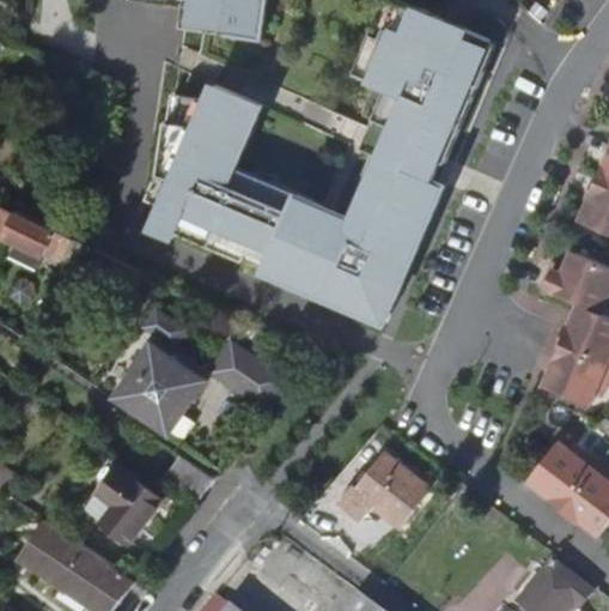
[(136,0),(163,4),(163,0),(186,0),(184,6),(183,20),(207,24),(206,31),(261,40),(267,0),(136,0)]
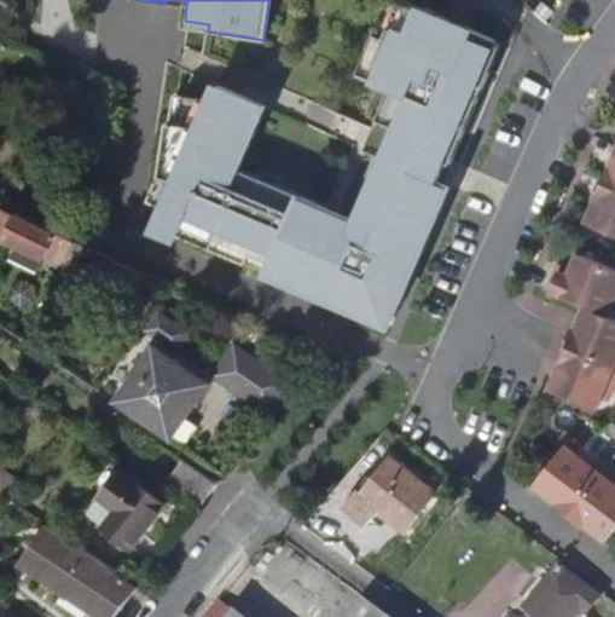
[(482,67),(494,40),(446,19),(430,13),(430,11),(404,0),(399,0),(379,46),(371,42),(360,67),(369,70),(394,79),(376,119),(394,126),(389,138),(442,160),(450,163),(473,107),(488,69),(482,67)]
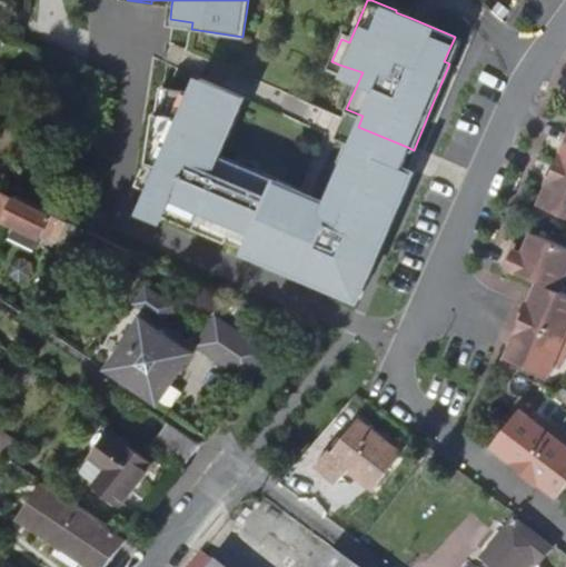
[(357,0),(341,39),(349,42),(367,0),(357,0)]
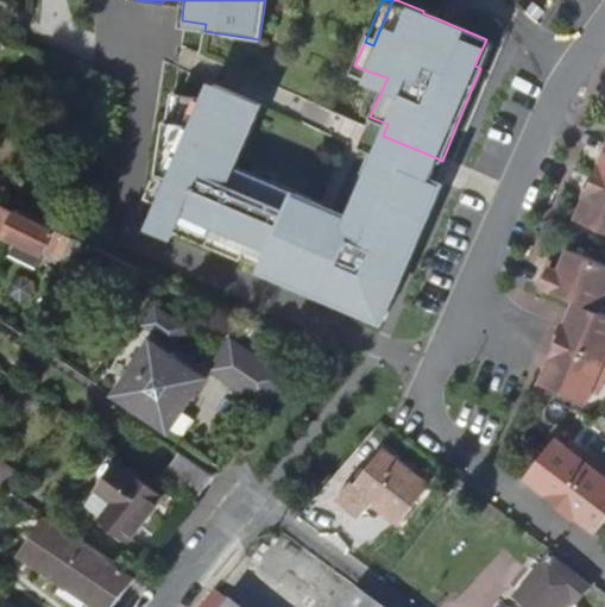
[(206,24),(182,20),(180,27),(205,31),(206,24)]
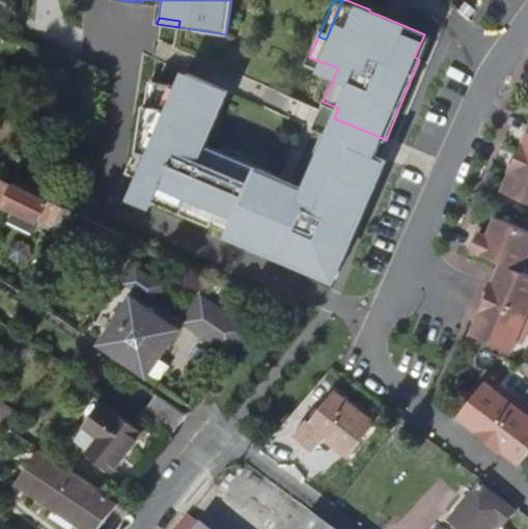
[(333,278),(384,159),(372,154),(327,135),(303,189),(301,194),(287,189),(284,198),(264,190),(270,174),(217,151),(214,159),(200,152),(203,145),(227,91),(186,74),(181,87),(157,84),(150,122),(142,121),(132,191),(333,278)]
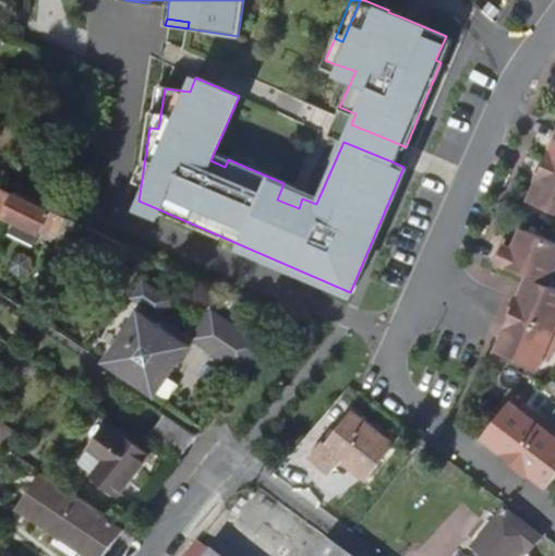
[(395,153),(399,144),(351,124),(347,133),(344,142),(391,161),(395,153)]
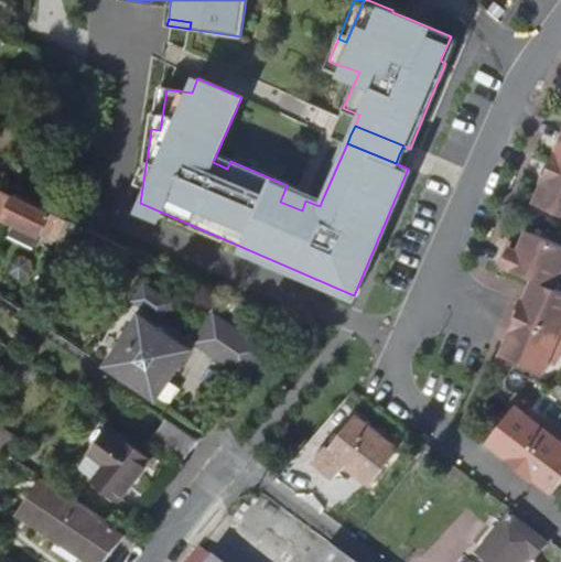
[(560,136),(548,166),(560,172),(560,136)]
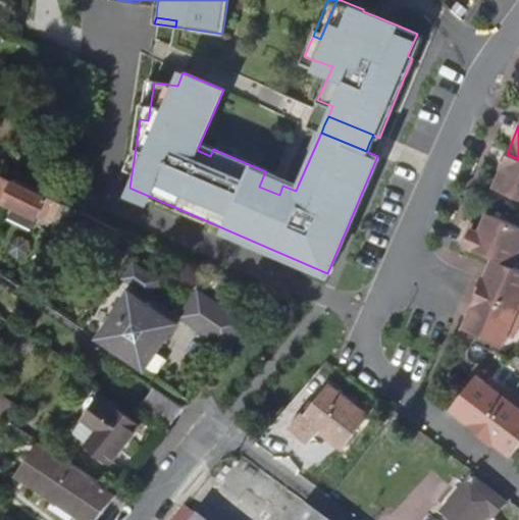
[(213,149),(200,143),(197,150),(210,156),(213,149)]
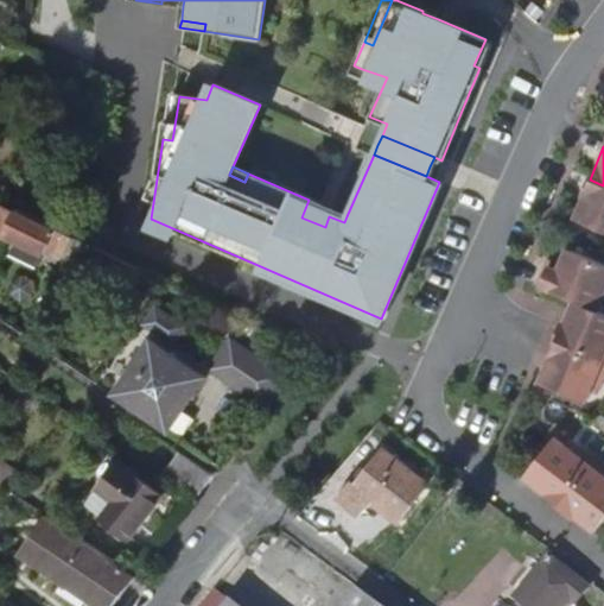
[(603,185),(590,180),(587,178),(579,196),(582,197),(572,220),(603,234),(603,185)]
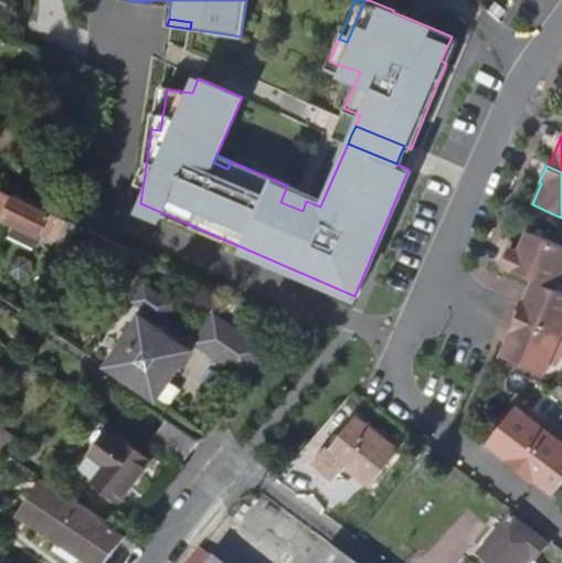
[(320,206),(322,201),(287,186),(281,202),(303,211),(306,201),(320,206)]
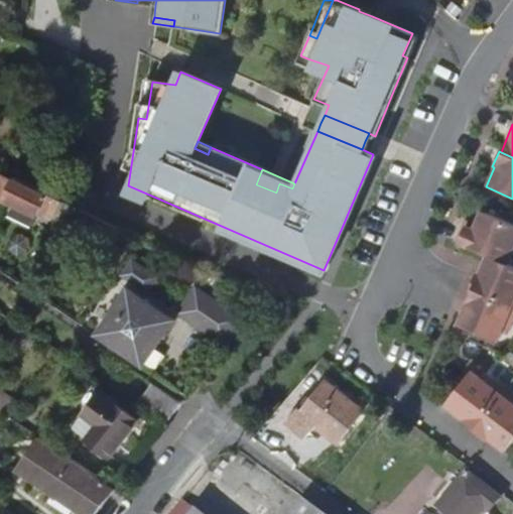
[(48,234),(60,206),(0,176),(0,200),(11,206),(7,215),(48,234)]
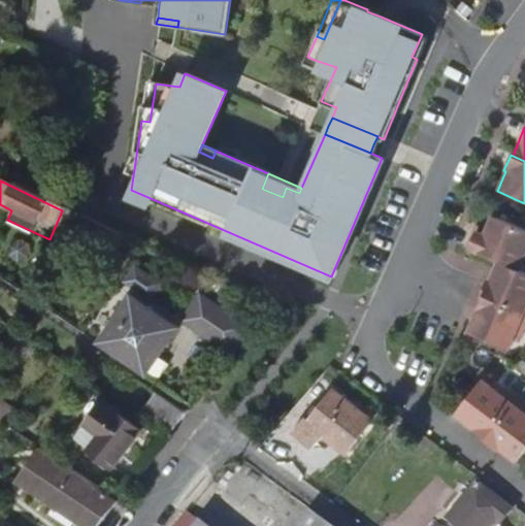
[(464,248),(497,262),(517,270),(524,251),(524,231),(491,217),(482,238),(470,233),(464,248)]
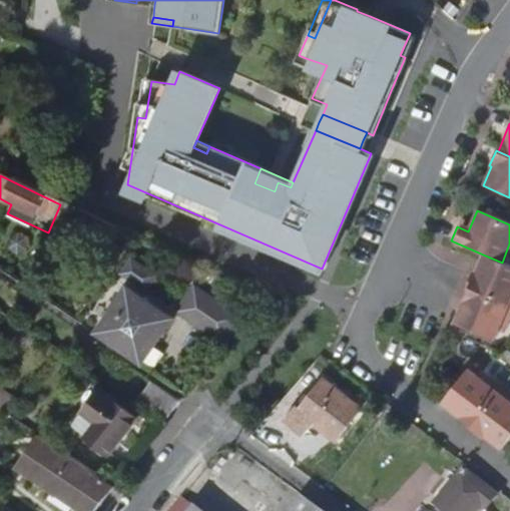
[(509,267),(502,263),(483,254),(475,274),(473,273),(471,277),(466,289),(467,289),(509,307),(509,267)]
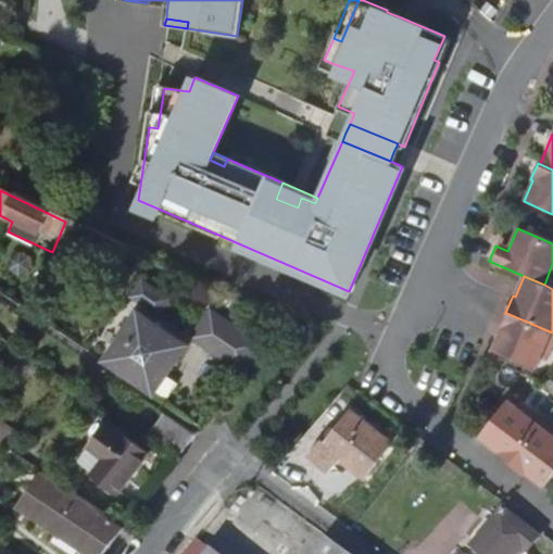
[(130,294),(160,314),(172,297),(142,277),(130,294)]
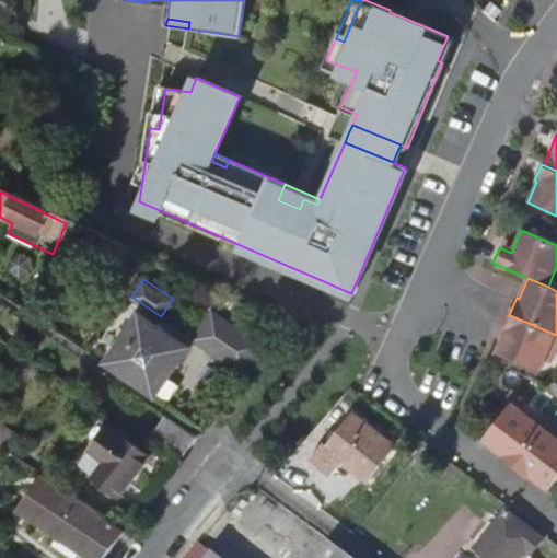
[(245,375),(265,343),(209,310),(189,343),(245,375)]
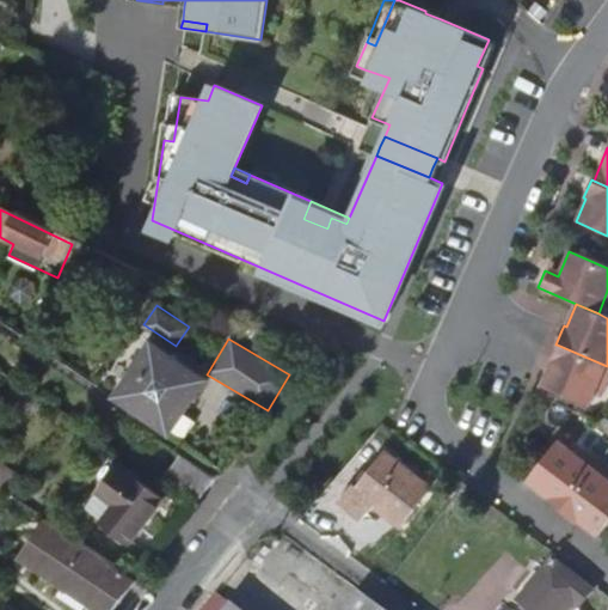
[(607,372),(607,366),(557,345),(547,367),(539,386),(585,407),(590,394),(597,397),(607,372)]
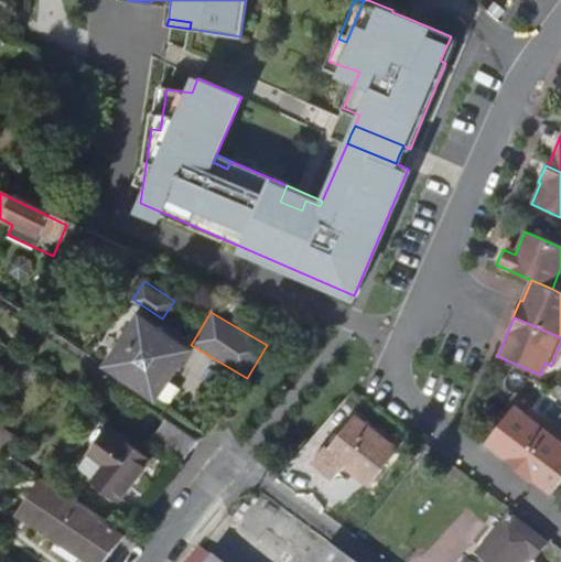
[(101,368),(152,403),(185,353),(136,319),(101,368)]
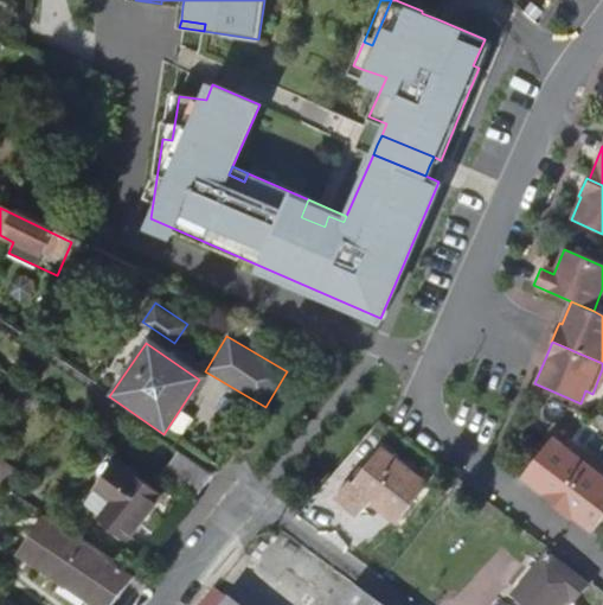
[(556,504),(590,459),(566,441),(562,446),(551,438),(521,477),(538,491),(556,504)]
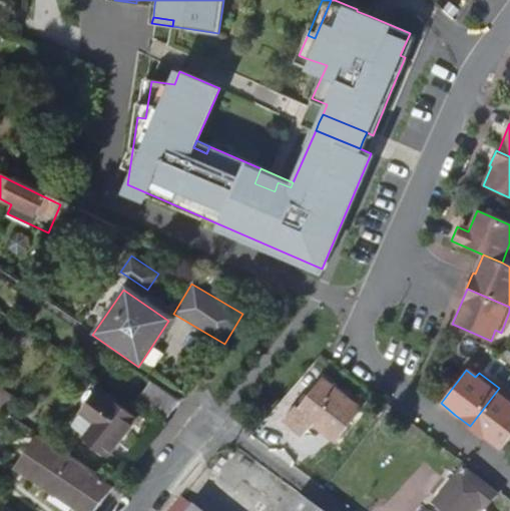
[(313,426),(334,443),(358,412),(320,381),(283,426),(301,440),(313,426)]
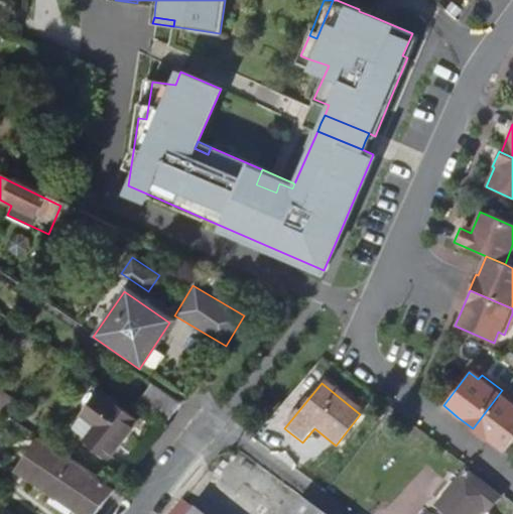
[(149,386),(136,404),(165,424),(178,407),(149,386)]
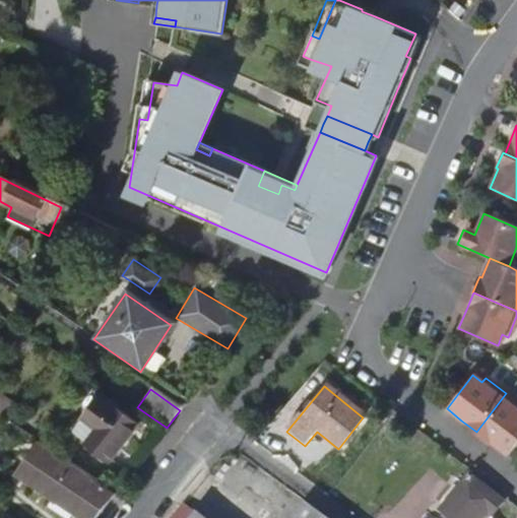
[(516,401),(506,393),(476,432),(474,434),(489,444),(490,443),(497,448),(507,456),(516,442),(516,401)]
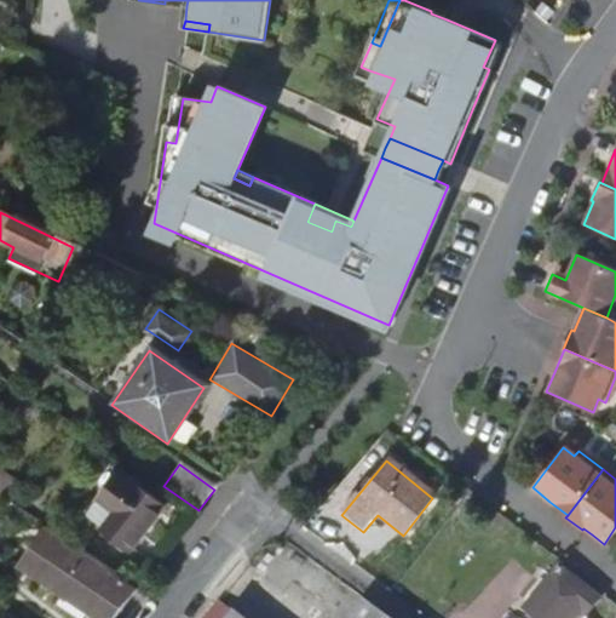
[(127,551),(162,509),(119,474),(85,516),(127,551)]
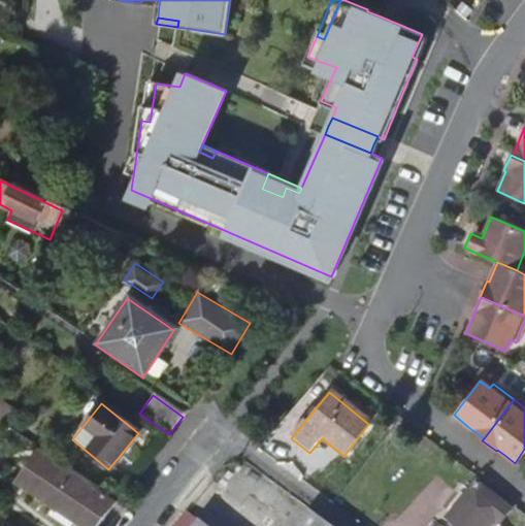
[(95,525),(116,501),(37,449),(15,481),(55,510),(48,518),(60,525),(95,525)]
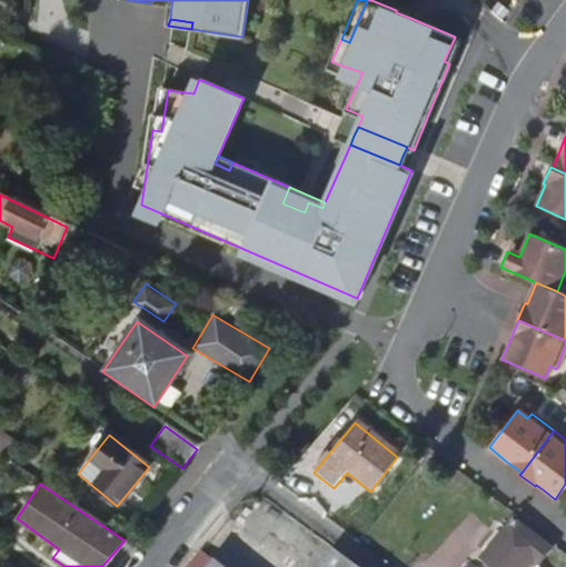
[(532,566),(534,564),(538,566),(548,551),(512,524),(479,563),(484,566),(532,566)]
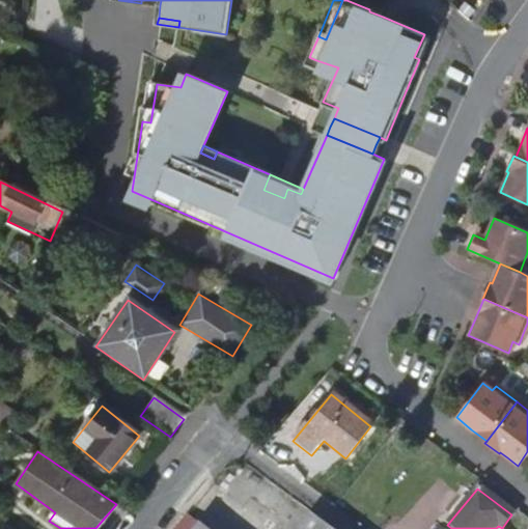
[(328,528),(312,518),(303,528),(199,528),(197,527),(196,528),(328,528)]
